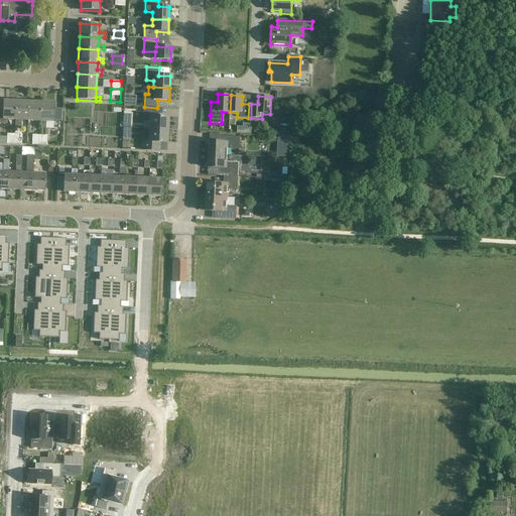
[(15,120),(16,101),(3,101),(2,120),(15,120)]
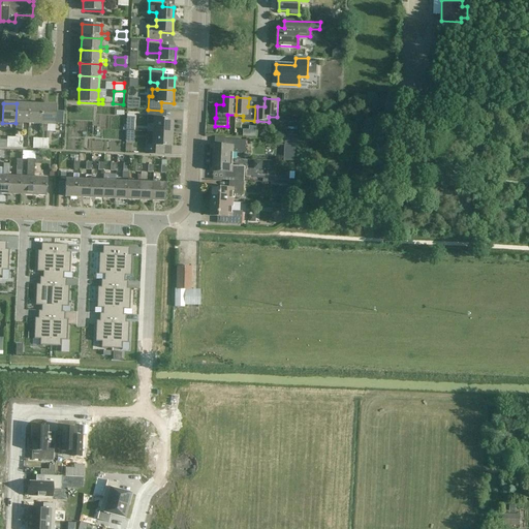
[(29,124),(29,104),(17,103),(16,123),(29,124)]
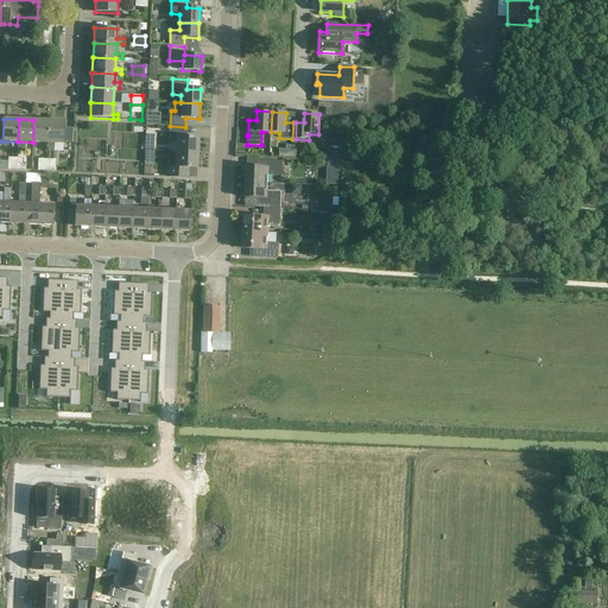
[(48,143),(49,120),(33,120),(33,143),(48,143)]
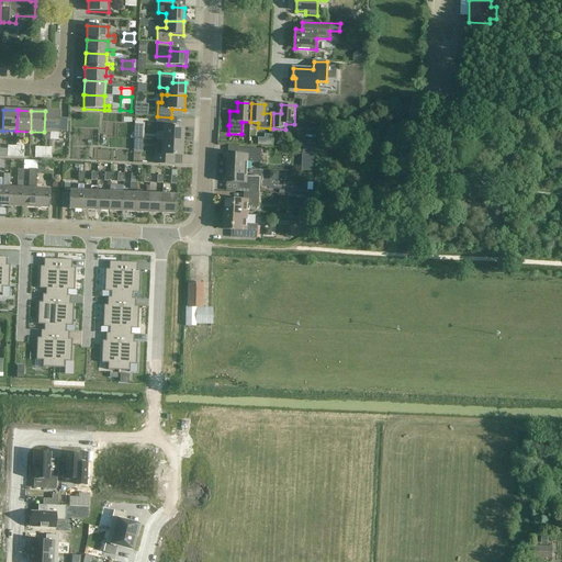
[(45,111),(44,132),(58,133),(59,112),(45,111)]
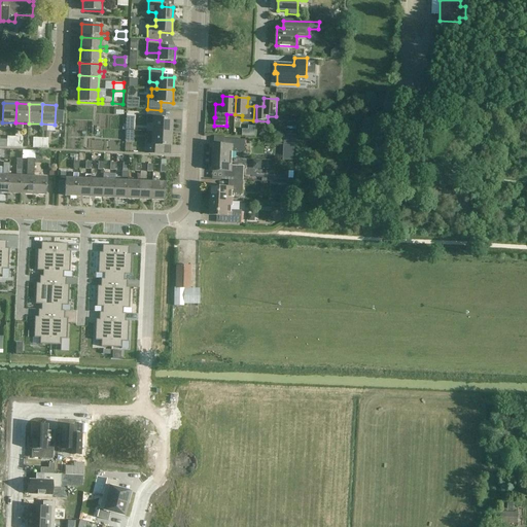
[(165,110),(161,110),(147,109),(146,125),(152,125),(152,132),(171,133),(172,119),(161,119),(162,111),(165,111),(165,110)]
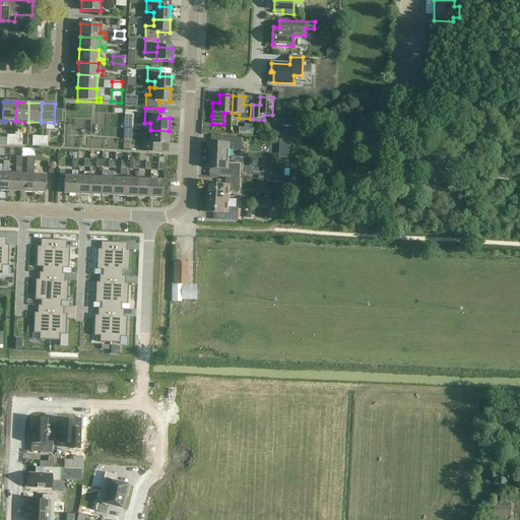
[(169,131),(150,130),(149,137),(143,137),(143,151),(160,152),(157,151),(157,143),(168,144),(169,131)]
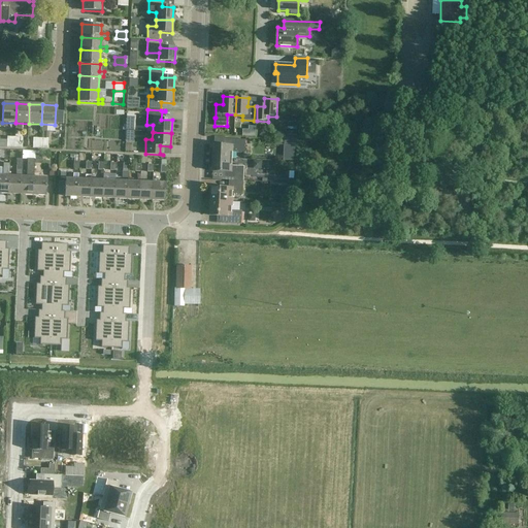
[(14,137),(14,147),(22,147),(23,137),(14,137)]
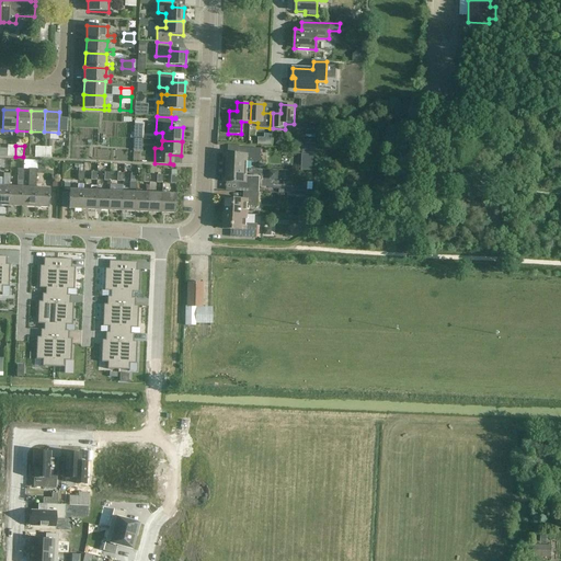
[(44,147),(43,158),(52,158),(52,148),(44,147)]
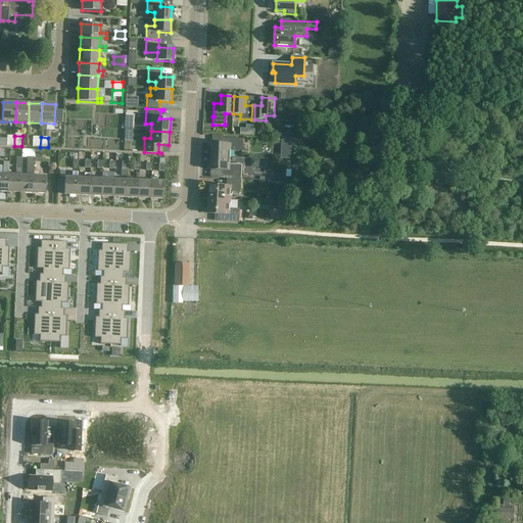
[(230,157),(230,150),(242,151),(243,139),(223,138),(223,144),(212,143),(211,156),(230,157)]
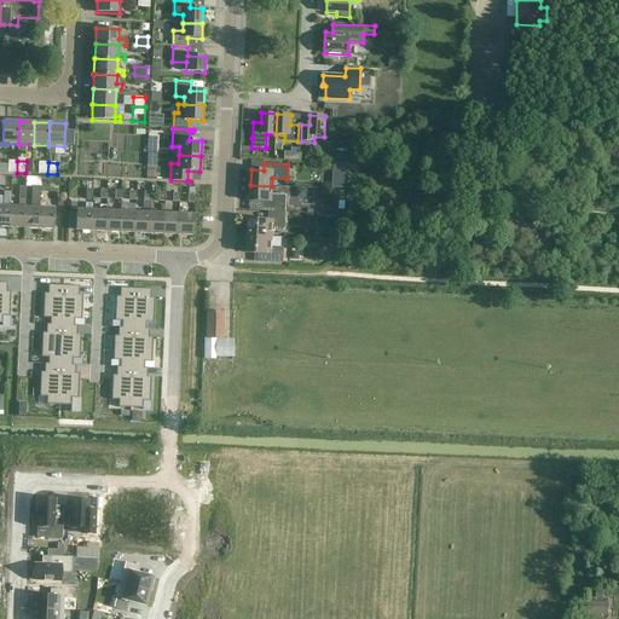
[(261,209),(277,209),(285,210),(287,195),(272,194),(272,186),(250,185),(249,201),(261,202),(261,209)]
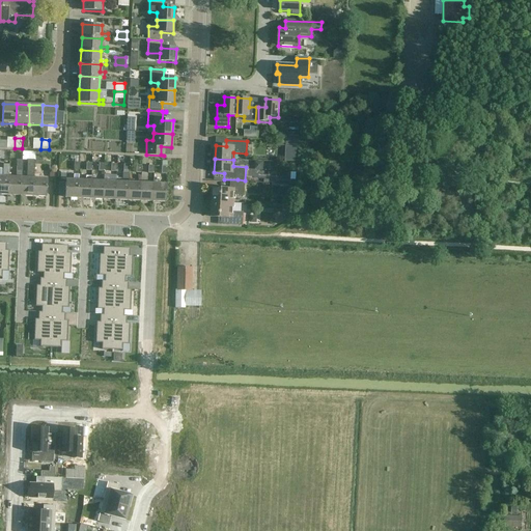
[(27,177),(22,177),(21,196),(33,196),(34,178),(34,160),(28,160),(27,177)]
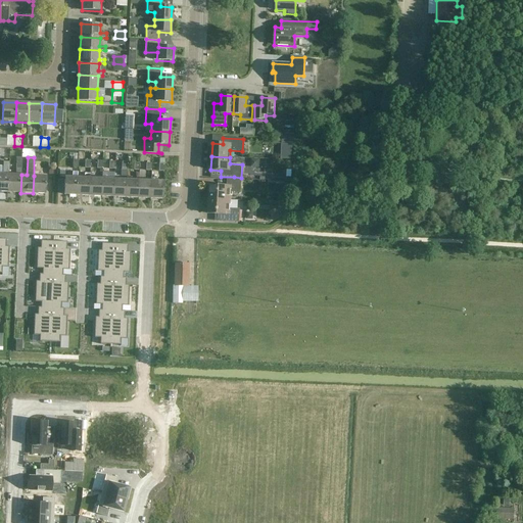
[(0,174),(0,192),(8,192),(9,175),(9,162),(4,162),(3,174),(0,174)]
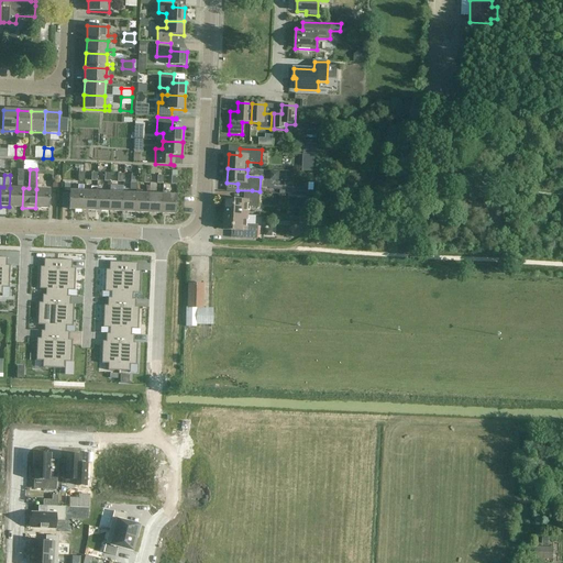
[(18,188),(10,188),(9,207),(22,208),(23,188),(22,188),(23,180),(18,180),(18,188)]
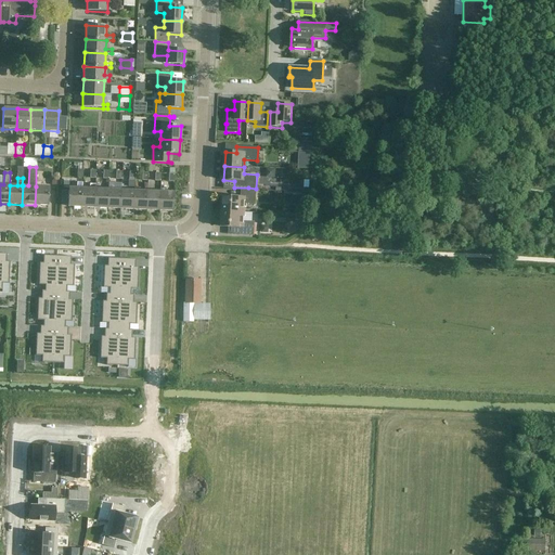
[(42,186),(36,186),(35,205),(48,206),(49,186),(48,186),(48,182),(42,181),(42,186)]
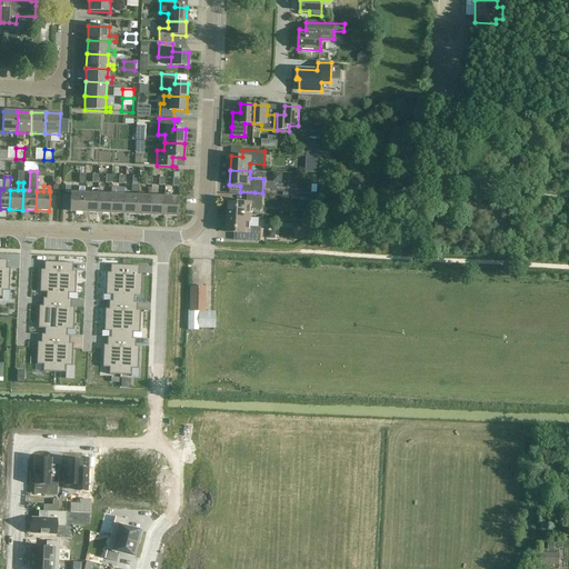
[(85,193),(83,193),(83,187),(79,187),(79,192),(70,192),(70,212),(83,212),(85,193)]
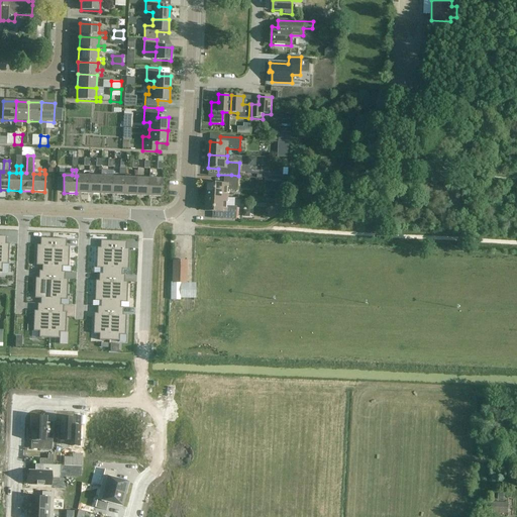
[(84,176),(77,176),(76,193),(88,194),(89,176),(89,172),(84,172),(84,176)]
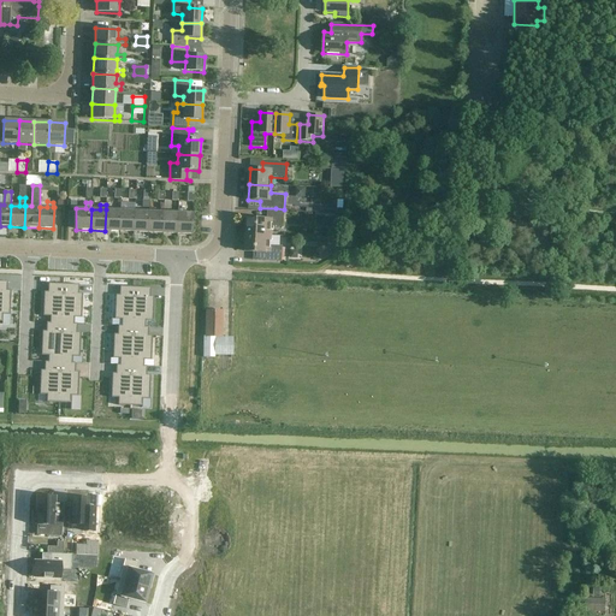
[(142,212),(135,211),(134,232),(148,234),(149,212),(149,206),(142,206),(142,212)]
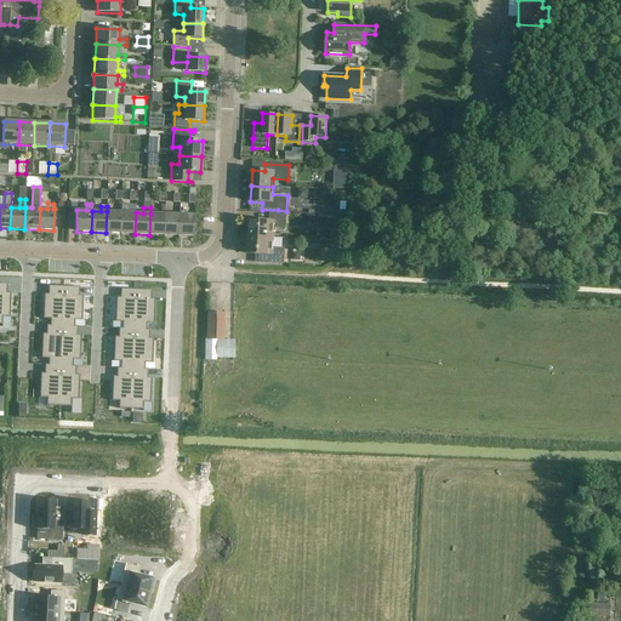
[(121,212),(107,211),(106,233),(120,233),(121,212)]
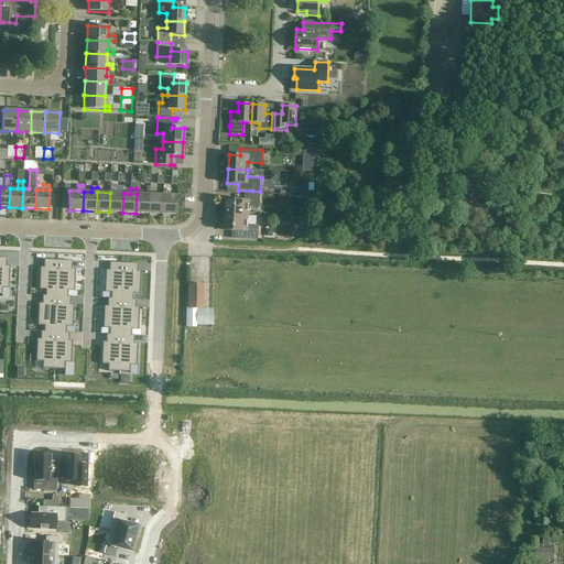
[(123,193),(110,193),(109,212),(122,213),(123,193)]
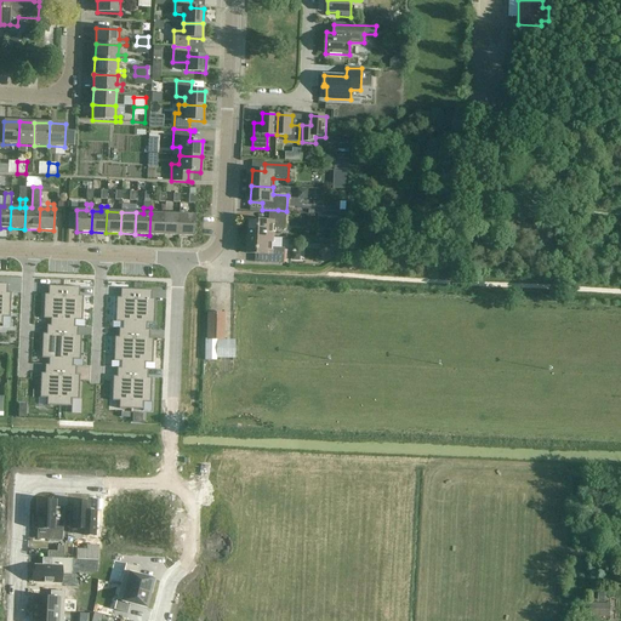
[(249,237),(273,238),(273,228),(285,229),(286,214),(269,212),(269,221),(250,220),(249,229),(248,229),(248,235),(249,235),(249,237)]
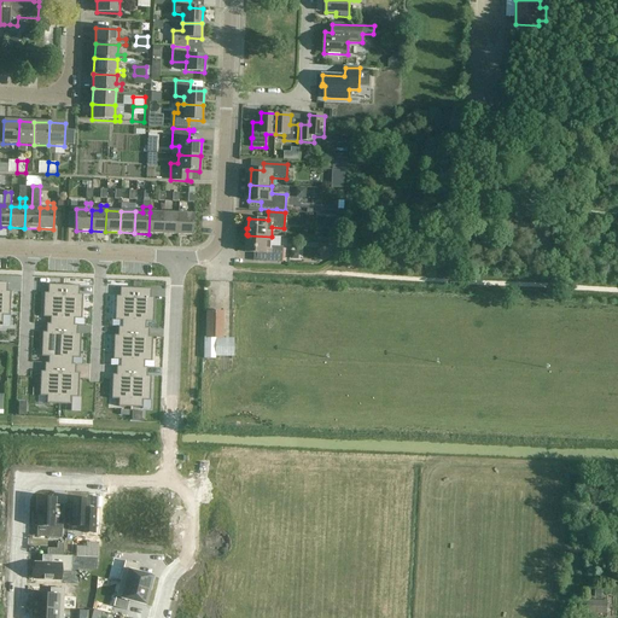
[(164,213),(150,213),(149,234),(163,234),(164,213)]
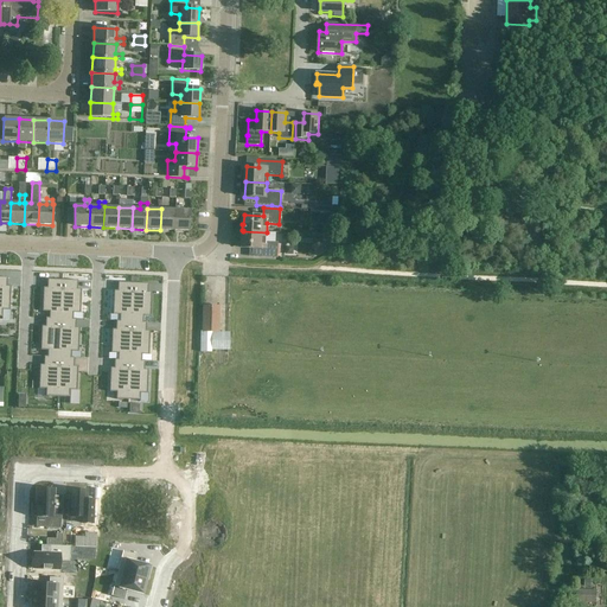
[(161,209),(160,230),(174,231),(176,210),(161,209)]
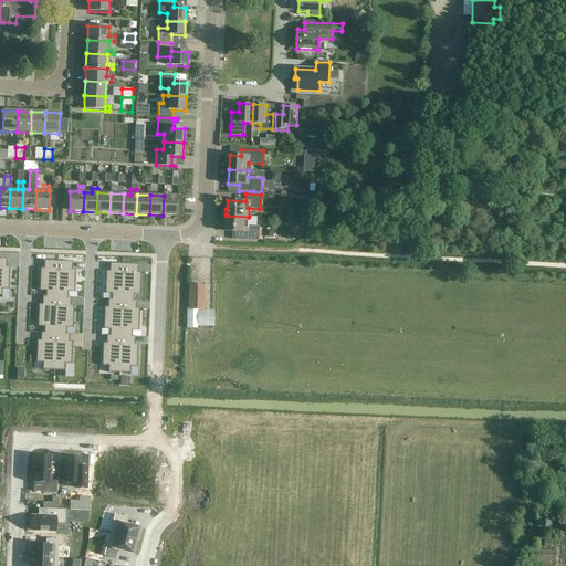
[(164,196),(163,216),(176,216),(177,196),(164,196)]
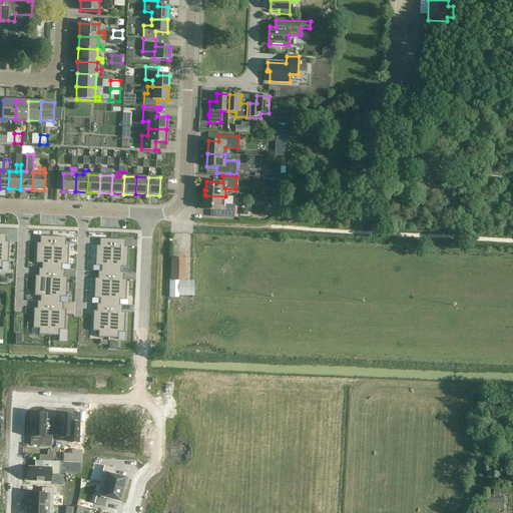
[(225,204),(225,196),(205,195),(205,196),(204,196),(203,202),(205,202),(204,209),(220,210),(220,217),(234,218),(235,204),(225,204)]
